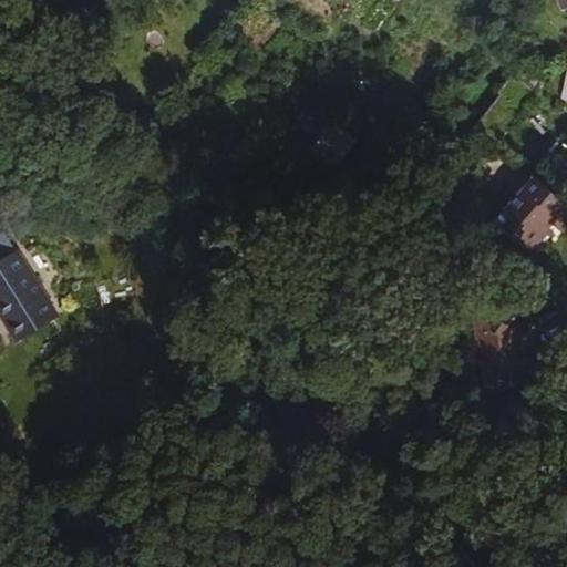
[(337,125),(311,158),(340,179),(367,147),(337,125)]
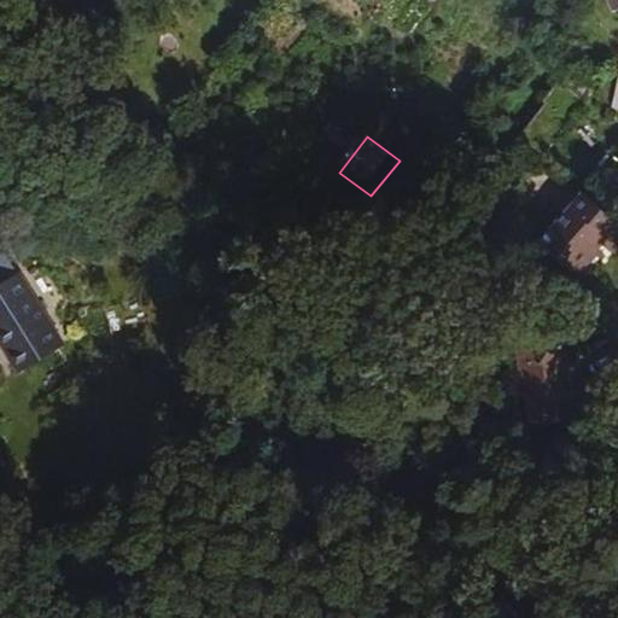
[(617,231),(617,223),(581,191),(536,243),(583,281),(604,256),(596,250),(600,244),(605,246),(611,239),(617,231)]
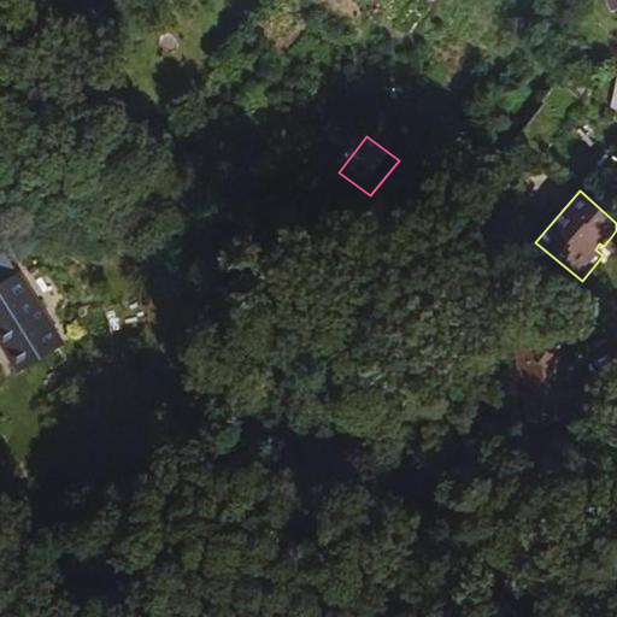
[(616,245),(610,239),(604,246),(613,254),(616,250),(616,245)]
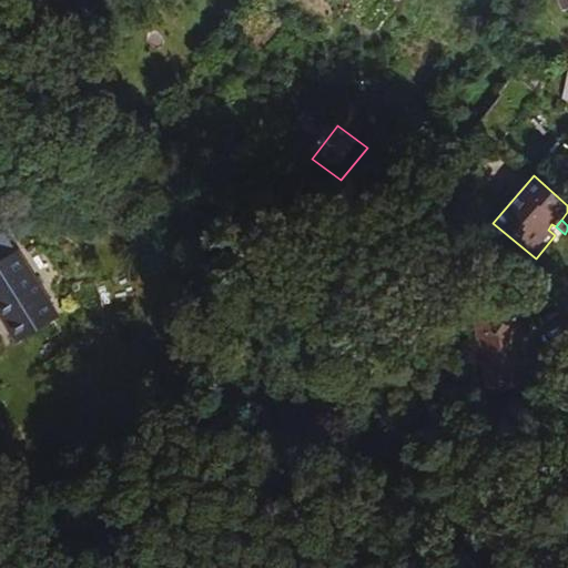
[(0,241),(0,259),(1,262),(18,252),(9,236),(0,241)]
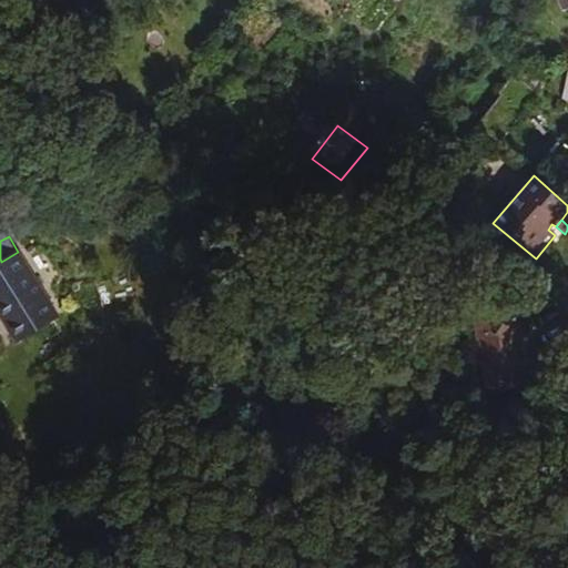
[(0,313),(17,342),(58,316),(18,252),(1,262),(0,262),(0,313)]
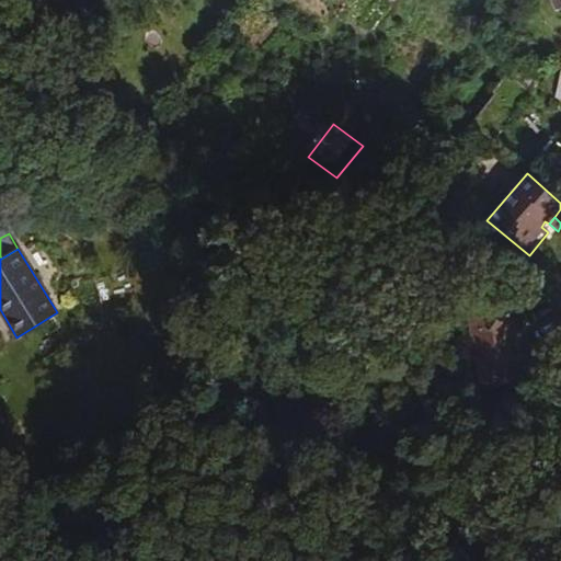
[(508,304),(469,310),(472,327),(480,366),(483,385),(522,380),(508,304)]
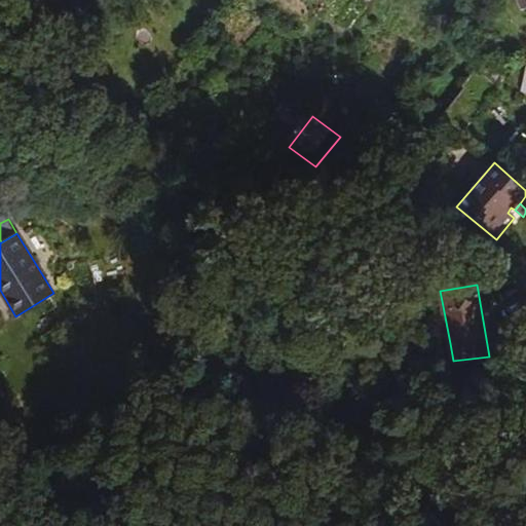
[(450,343),(443,306),(428,320),(431,335),(450,343)]
